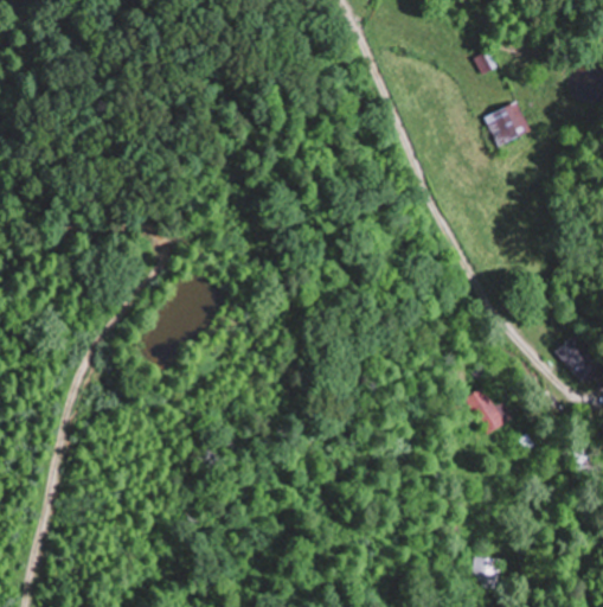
[(492,68),(486,52),(474,58),(481,72),(492,68)]
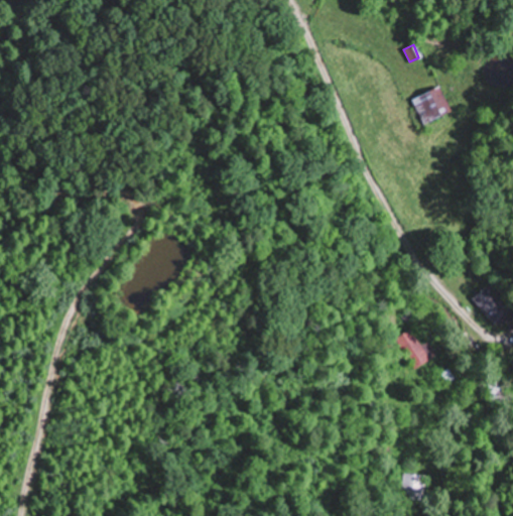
[(451,113),(440,87),(411,98),(421,124),(451,113)]
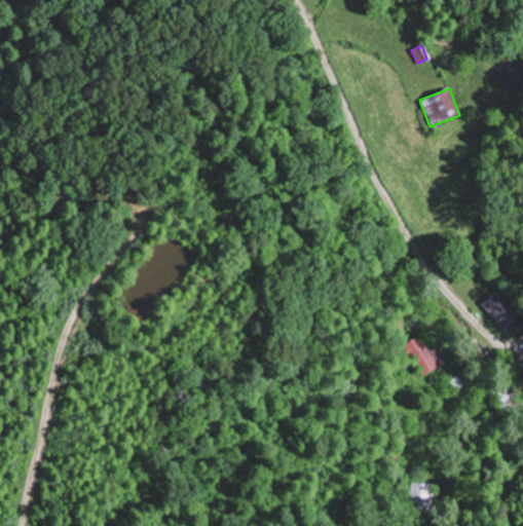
[(520,314),(496,289),(480,304),(502,330),(520,314)]
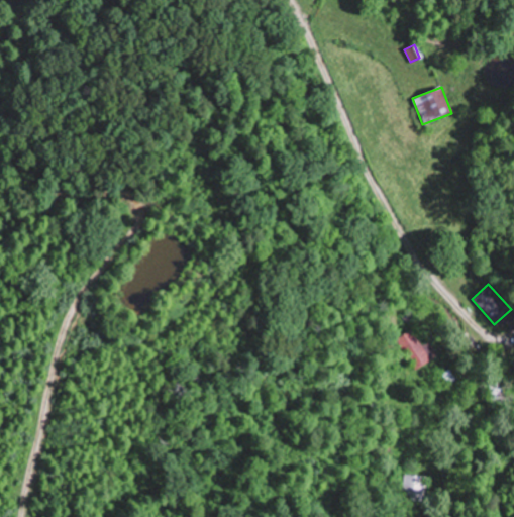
[(434,354),(418,336),(408,345),(424,364),(434,354)]
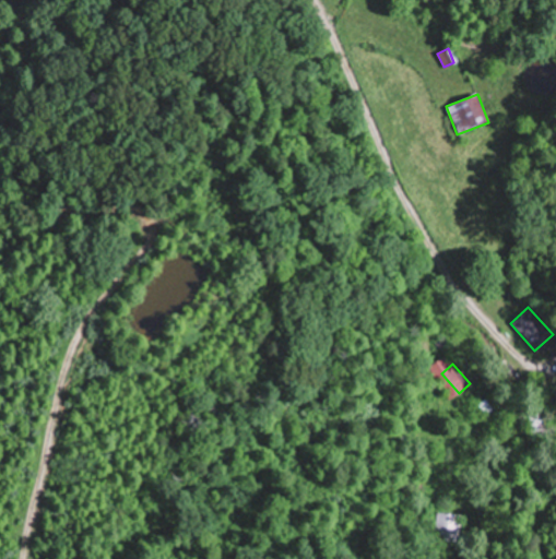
[(489,412),(484,400),(475,403),(481,415),(489,412)]
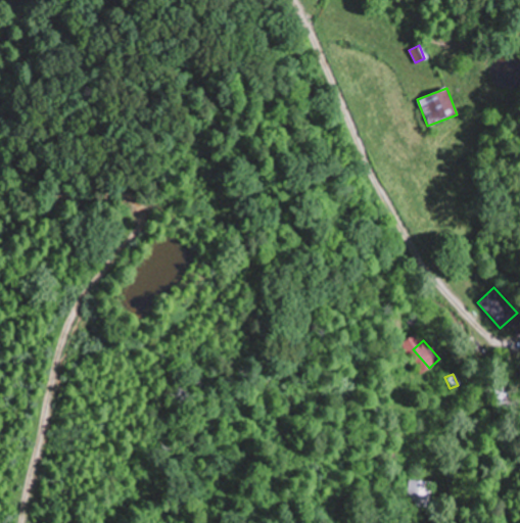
[(418,507),(425,482),(403,476),(396,501),(418,507)]
